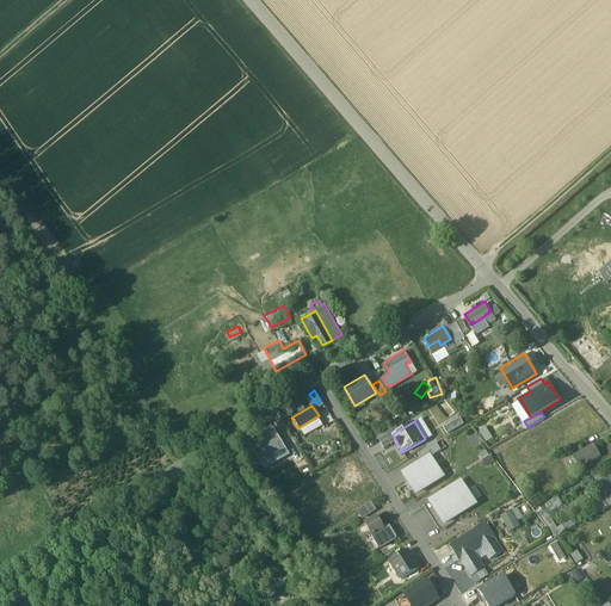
[(271,431),(251,443),(257,453),(277,440),(271,431)]
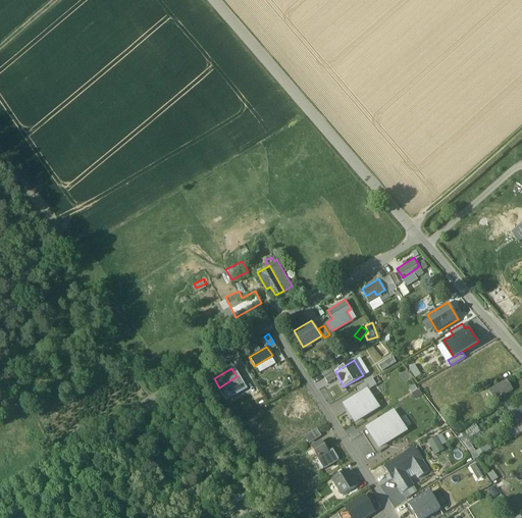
[(357,386),(361,393),(366,390),(376,383),(372,376),(357,386)]
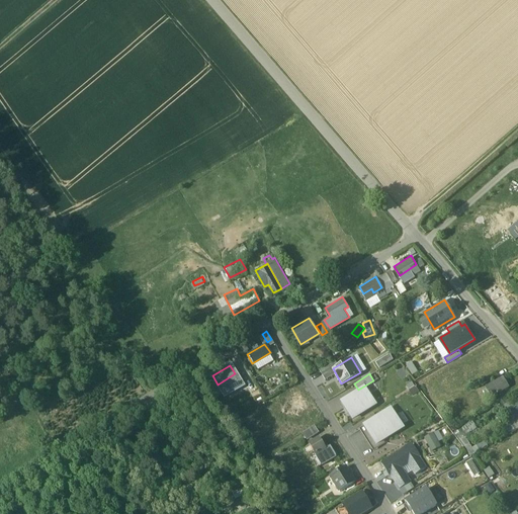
[(503,374),(486,386),(491,394),(508,383),(503,374)]
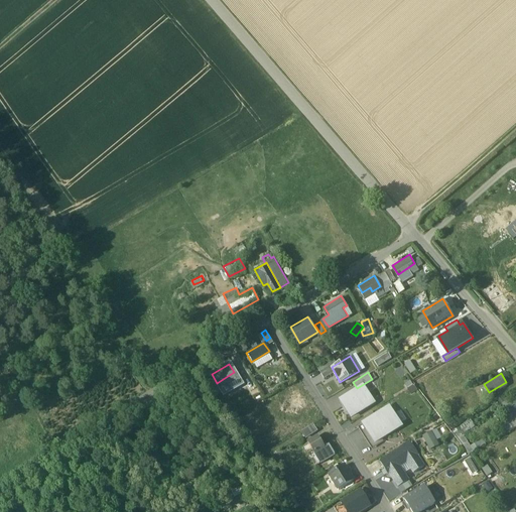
[(353,415),(373,401),(362,385),(357,388),(342,398),(353,415)]
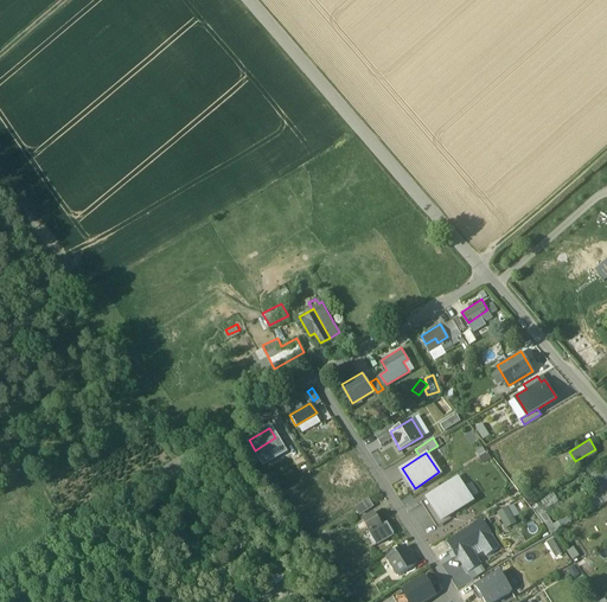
[(458,479),(428,498),(442,519),(472,500),(458,479)]
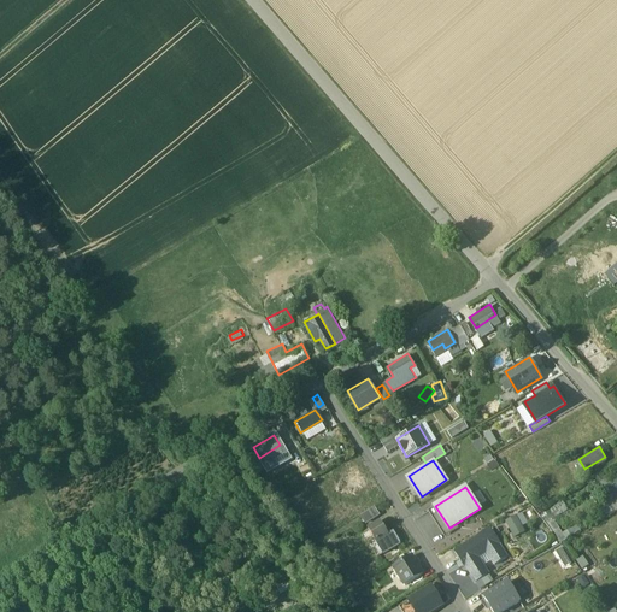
[(374,505),(362,512),(366,521),(378,513),(374,505)]
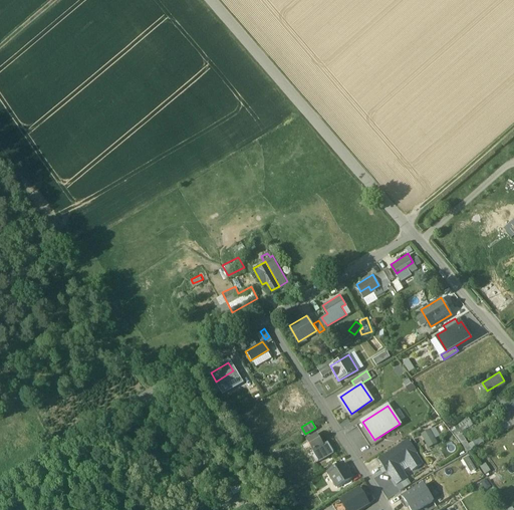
[(430,447),(440,443),(437,436),(440,435),(436,427),(423,432),(430,447)]
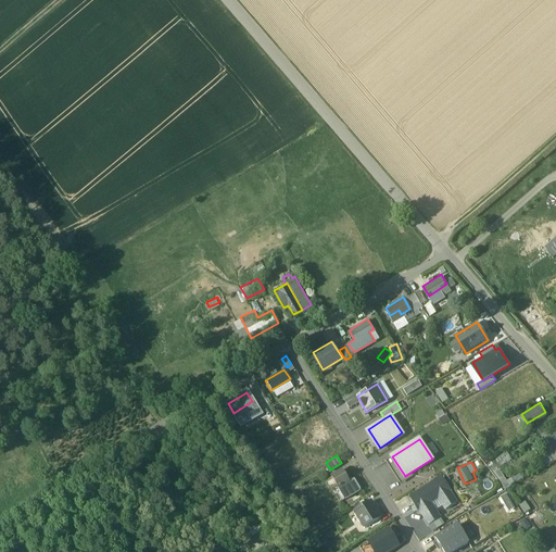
[(349,479),(342,468),(332,474),(340,486),(350,480),(349,479)]
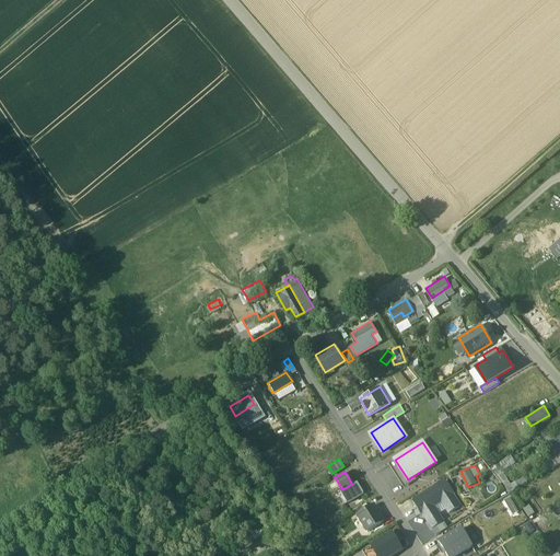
[(506,478),(502,482),(506,489),(511,486),(506,478)]
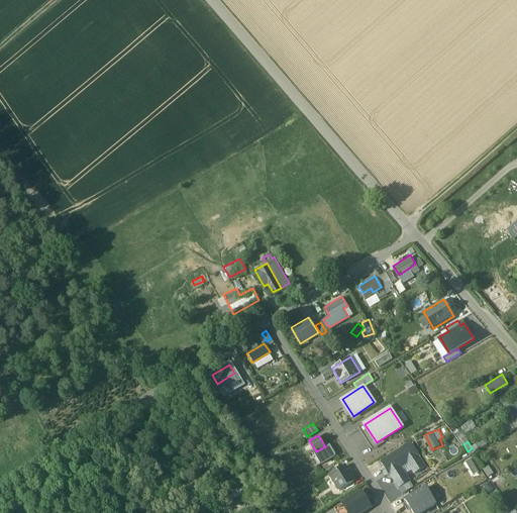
[(330,442),(324,445),(325,446),(316,451),(322,460),(335,452),(330,442)]
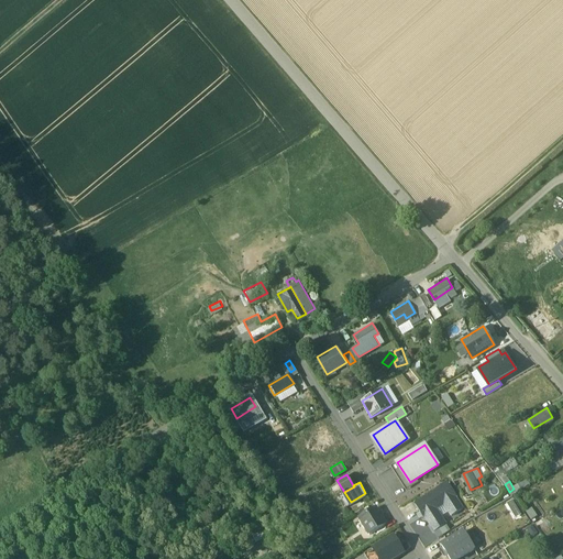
[(450,482),(416,503),(423,516),(426,515),(434,530),(446,524),(437,508),(444,503),(452,515),(463,508),(455,496),(457,495),(450,482)]
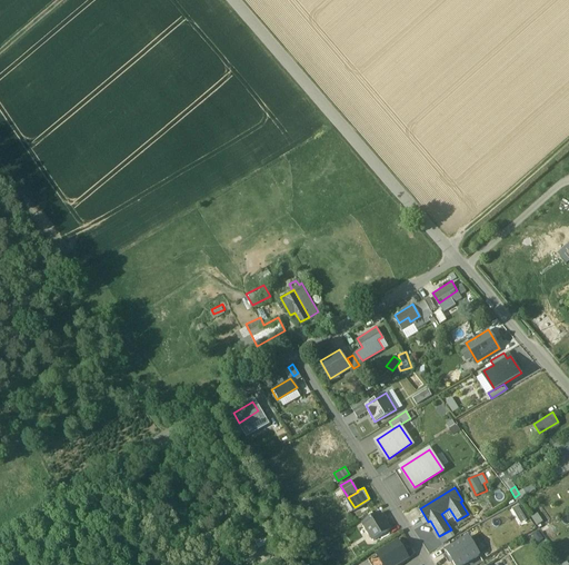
[(380,512),(363,522),(373,538),(390,528),(380,512)]
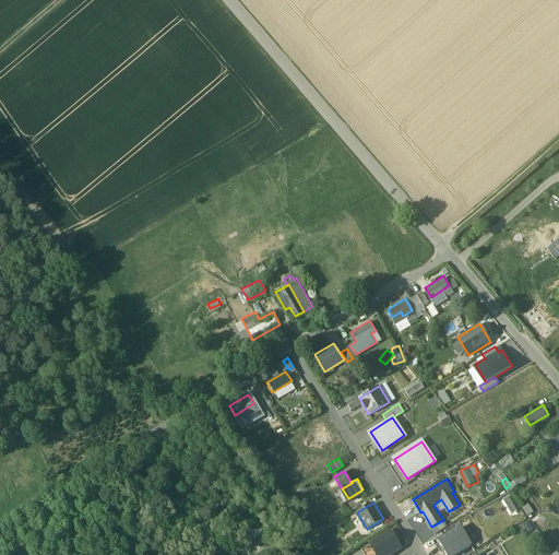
[(258,518),(246,524),(248,530),(252,536),(264,530),(258,518)]
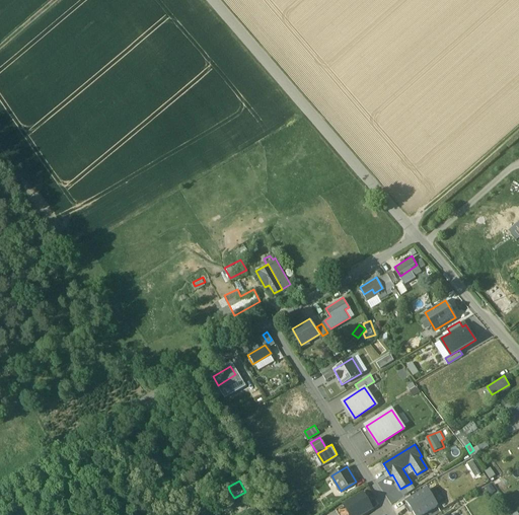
[(404,495),(415,489),(412,483),(400,489),(404,495)]
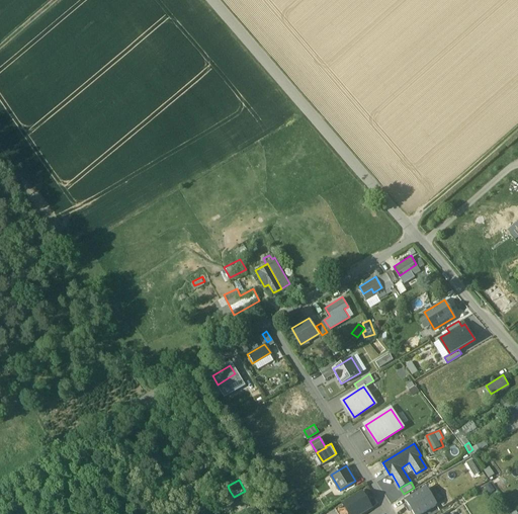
[(407,499),(407,500),(415,513),(417,513),(436,503),(427,488),(407,499)]
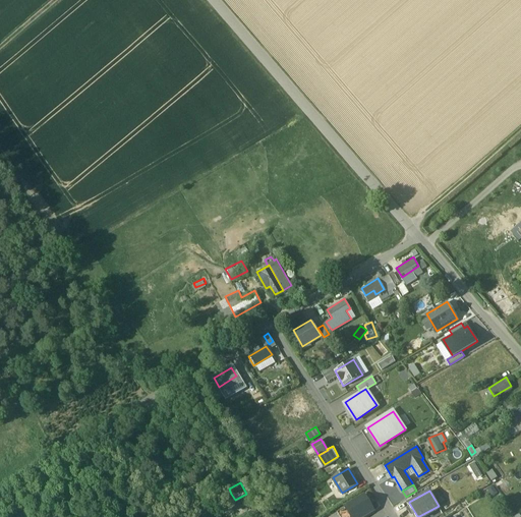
[(231,494),(225,498),(228,503),(235,500),(231,494)]
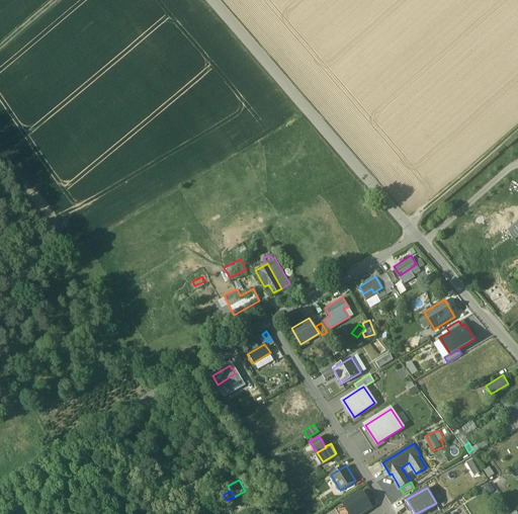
[(357,513),(370,507),(361,491),(335,506),(339,513),(357,513)]
